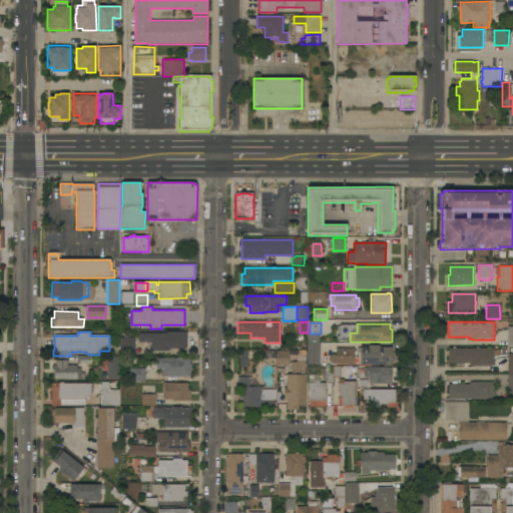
[(166,334),(166,332),(186,332),(186,349),(170,349),(170,351),(167,351),(167,352),(151,351),(151,343),(139,342),(139,333),(166,334)]
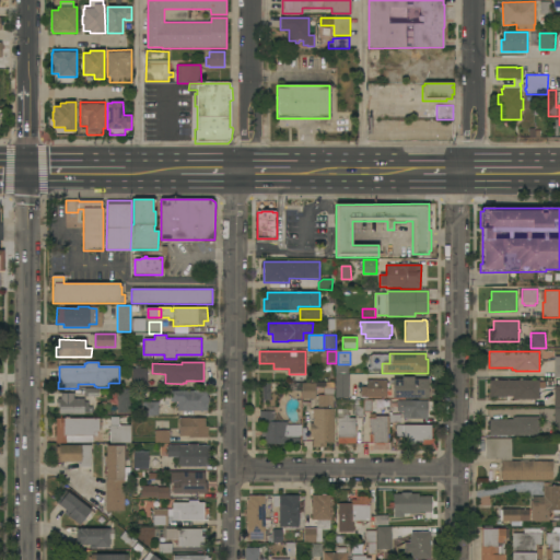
[(147,387),(132,387),(132,369),(136,369),(136,365),(140,365),(140,369),(148,369),(147,387)]
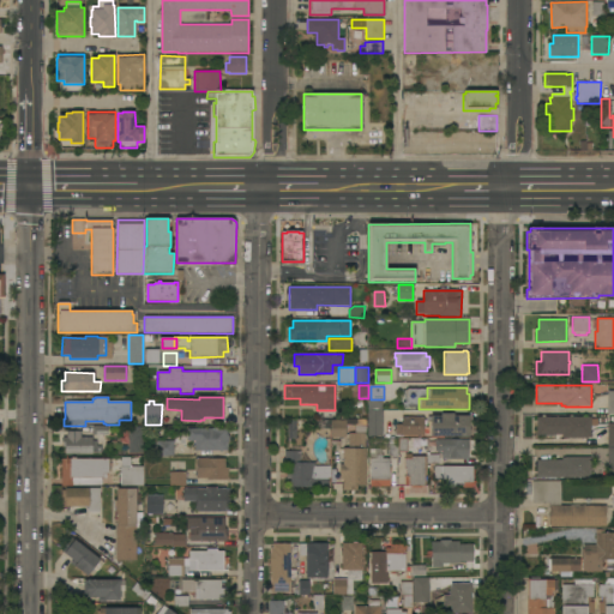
[(369,401),(383,401),(383,411),(384,411),(383,438),(368,437),(369,401)]
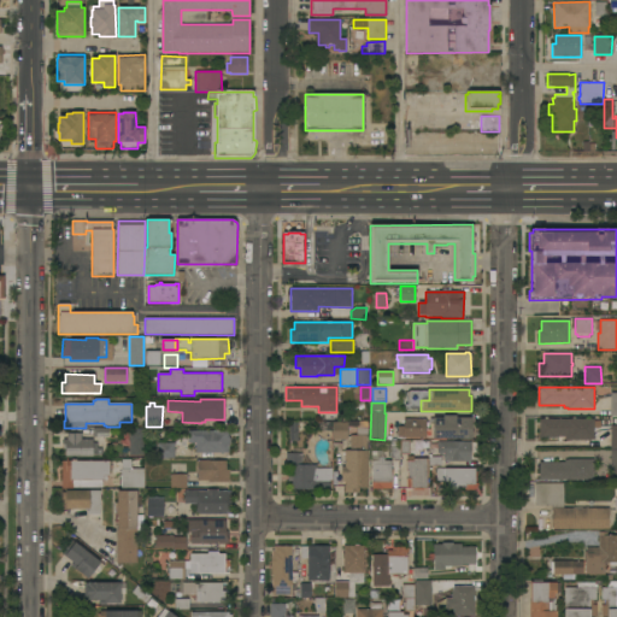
[(444,439),(444,438),(441,438),(440,419),(444,419),(444,416),(456,416),(456,418),(471,418),(471,439),(444,439)]
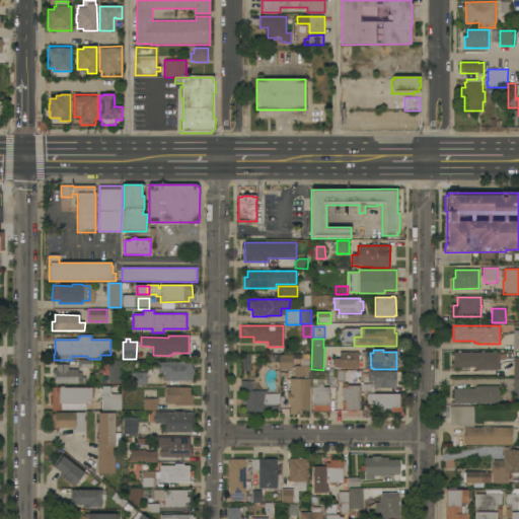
[(458,353),(458,351),(460,351),(460,353),(500,353),(500,354),(502,354),(502,360),(500,360),(500,370),(477,370),(474,370),(474,368),(453,368),(453,353),(458,353)]
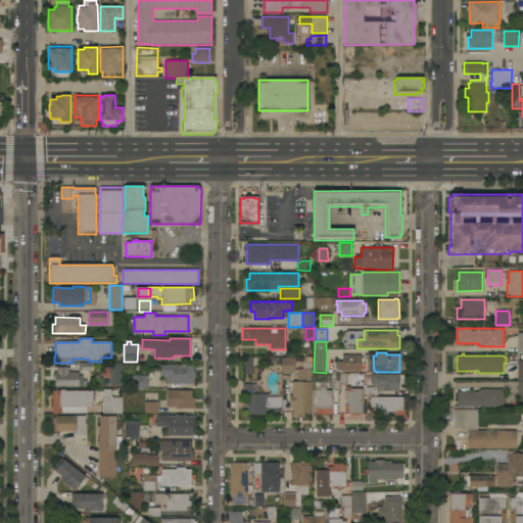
[(342,372),(342,371),(337,371),(337,362),(342,362),(342,355),(361,355),(361,358),(364,358),(364,364),(362,364),(362,372),(342,372)]
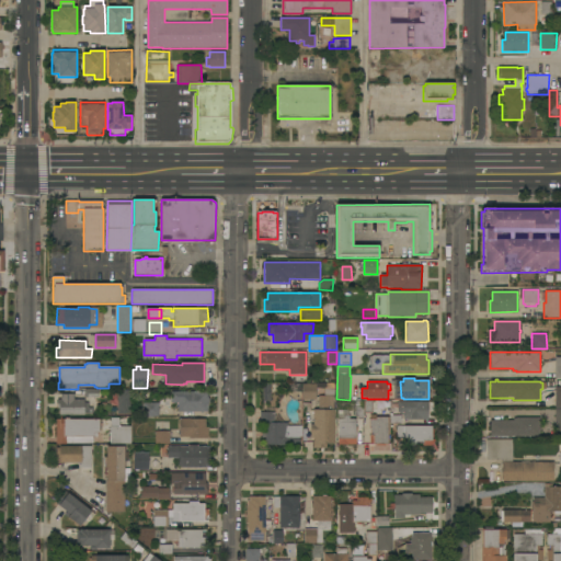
[(316,385),(316,388),(327,389),(327,393),(316,393),(316,400),(318,400),(318,407),(305,407),(305,404),(302,404),(302,401),(305,401),(305,400),(302,400),(302,385),(316,385)]
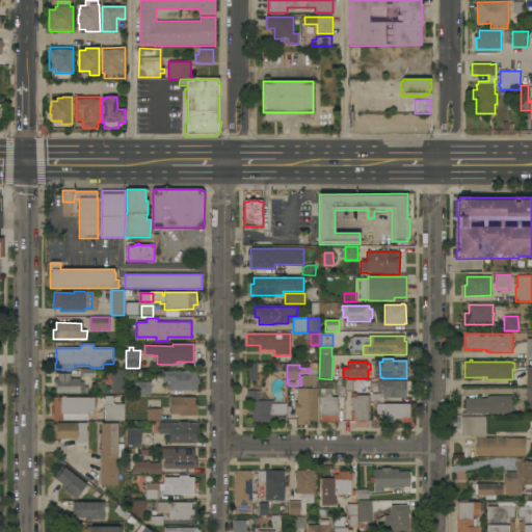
[(111,368),(124,368),(124,393),(111,393),(111,368)]
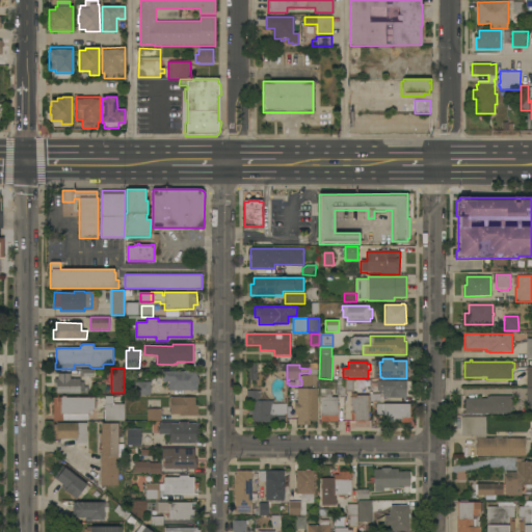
[(80,378),(80,370),(94,370),(94,377),(80,378)]
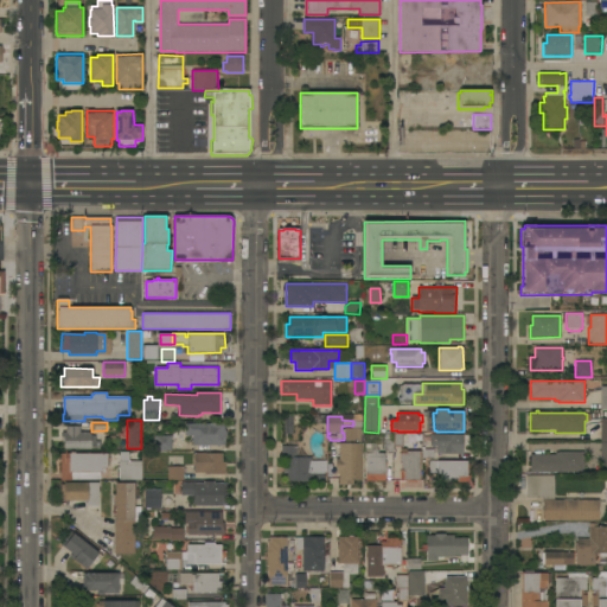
[(185,425),(224,423),(224,429),(225,429),(225,430),(227,430),(227,436),(225,436),(225,446),(192,446),(192,436),(185,436),(185,425)]
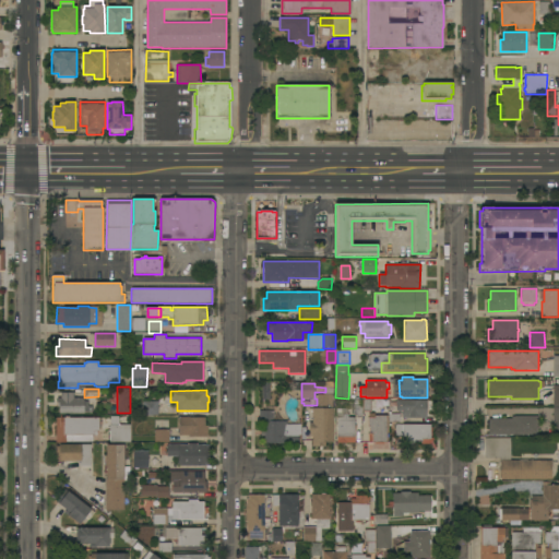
[(59,414),(59,407),(57,407),(57,399),(61,399),(61,393),(73,393),(73,397),(84,397),(84,401),(88,401),(88,412),(84,412),(84,414),(59,414)]
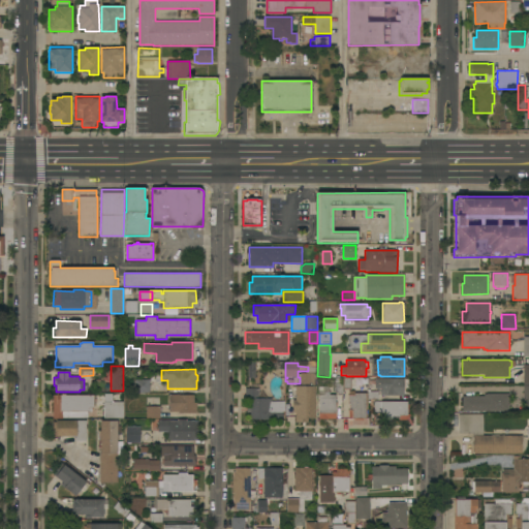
[(315,419),(307,419),(307,423),(296,423),(296,413),(293,413),(293,416),(286,416),(286,409),(292,409),(292,401),(296,401),(296,386),(301,386),(301,373),(314,373),(315,419)]
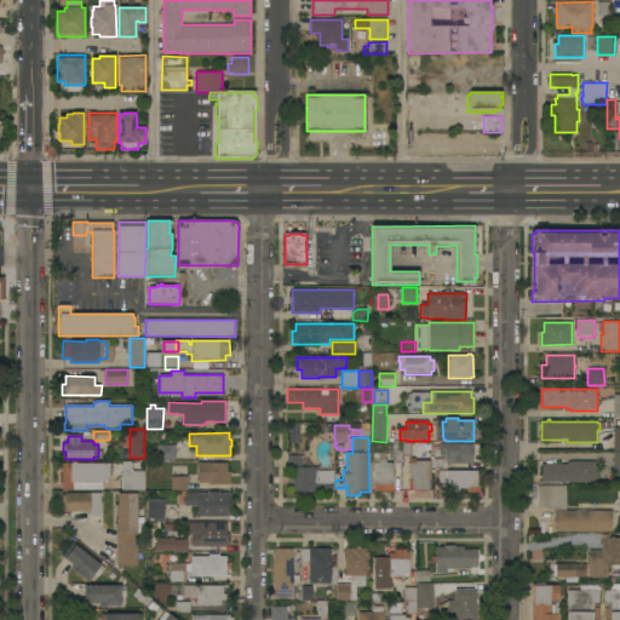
[(403,458),(402,443),(412,443),(412,457),(403,458)]
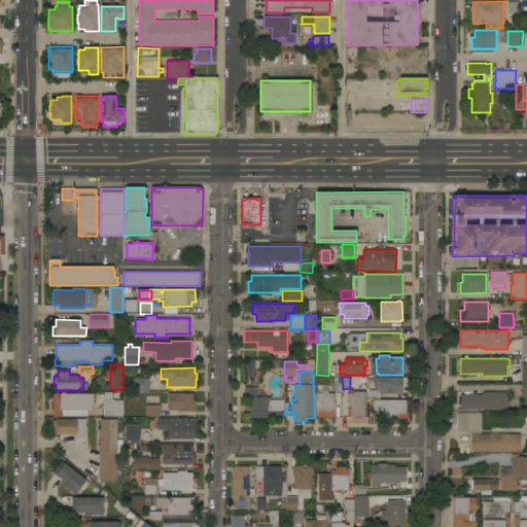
[(149,391),(134,391),(135,378),(149,379),(149,391)]
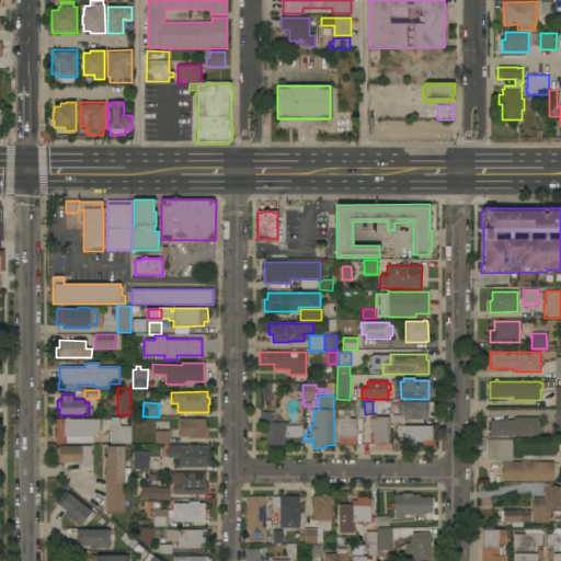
[(427,402),(427,420),(403,420),(403,415),(398,412),(398,402),(427,402)]
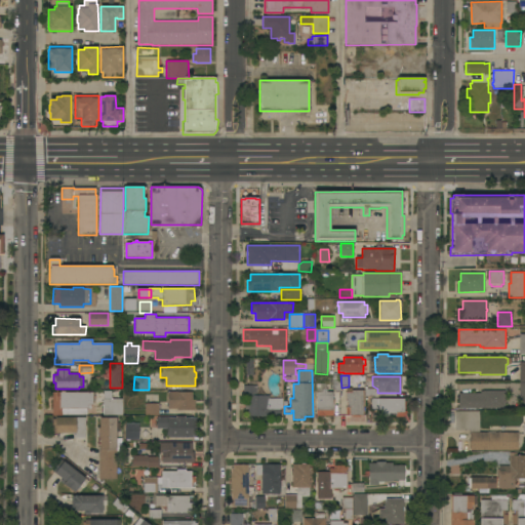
[(257,386),(257,396),(270,396),(270,399),(283,398),(283,413),(280,413),(280,417),(269,418),(269,416),(248,416),(248,409),(245,409),(245,404),(248,404),(248,396),(243,397),(243,387),(257,386)]
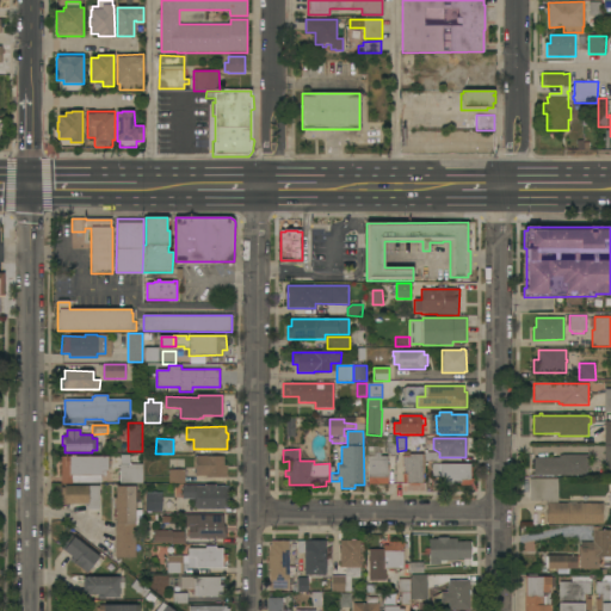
[(375,456),(375,452),(381,452),(381,456),(388,457),(388,466),(389,466),(389,469),(388,469),(388,485),(378,485),(369,485),(369,456),(375,456)]
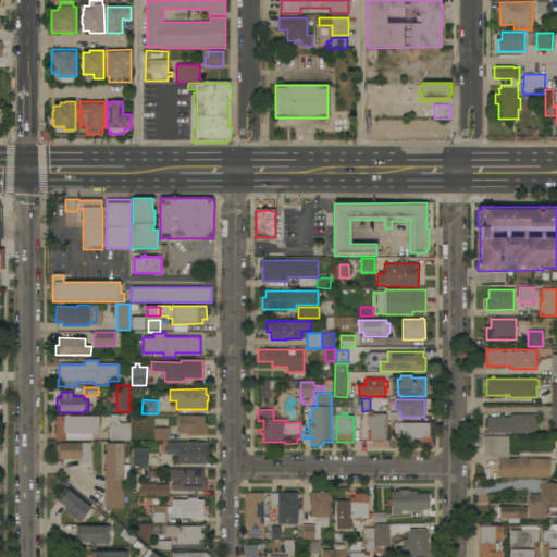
[(386,441),(368,441),(368,432),(369,432),(369,424),(367,424),(367,417),(368,417),(368,412),(373,412),(373,415),(385,415),(386,441)]
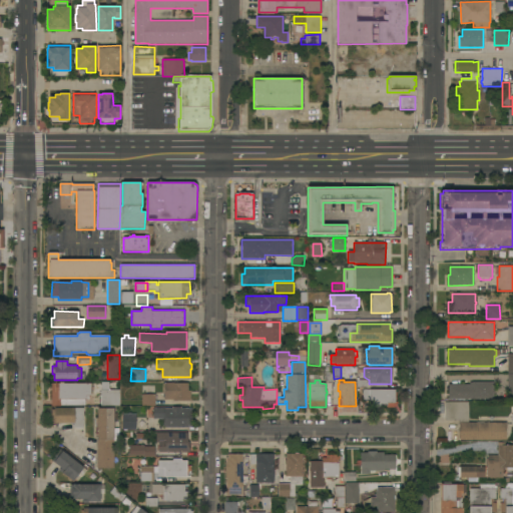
[(357,389),(357,380),(367,380),(367,389),(357,389)]
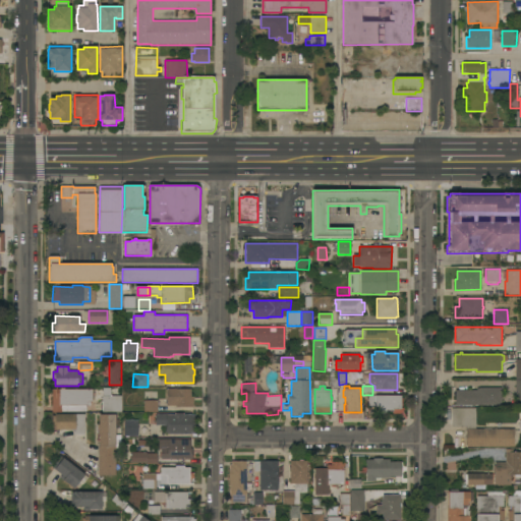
[(455,405),(455,391),(476,391),(476,388),(502,388),(502,405),(455,405)]
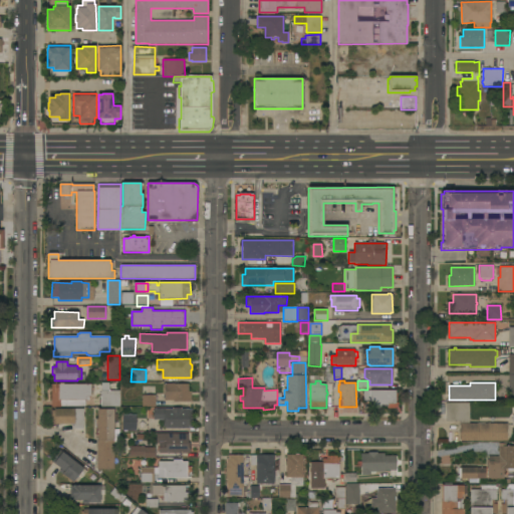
[(51,383),(91,384),(91,397),(89,397),(89,401),(85,401),(85,407),(60,406),(60,407),(51,407),(51,383)]
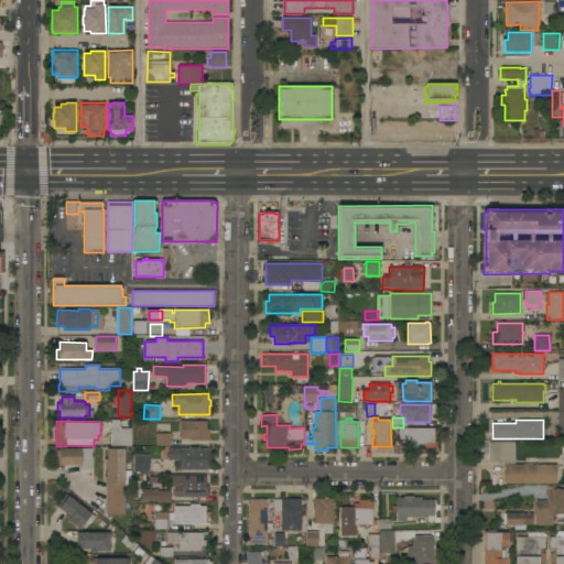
[(207,421),(207,430),(209,430),(209,441),(191,441),(191,440),(180,440),(180,421),(207,421)]
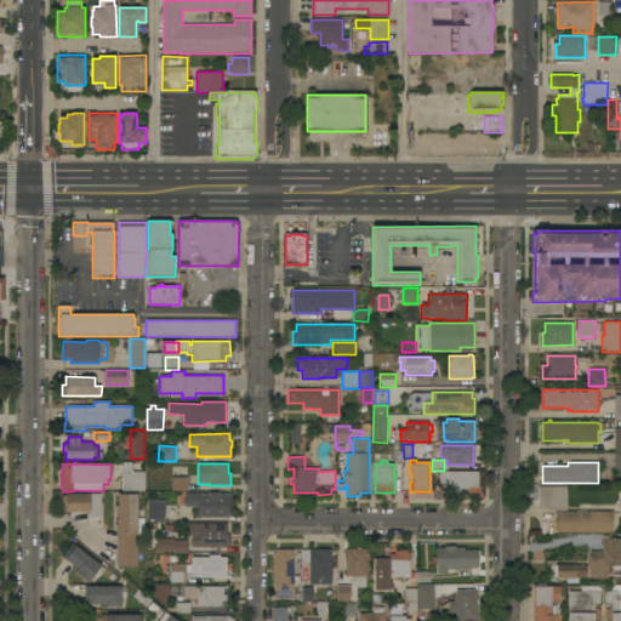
[(123,472),(146,472),(146,493),(123,493),(123,472)]
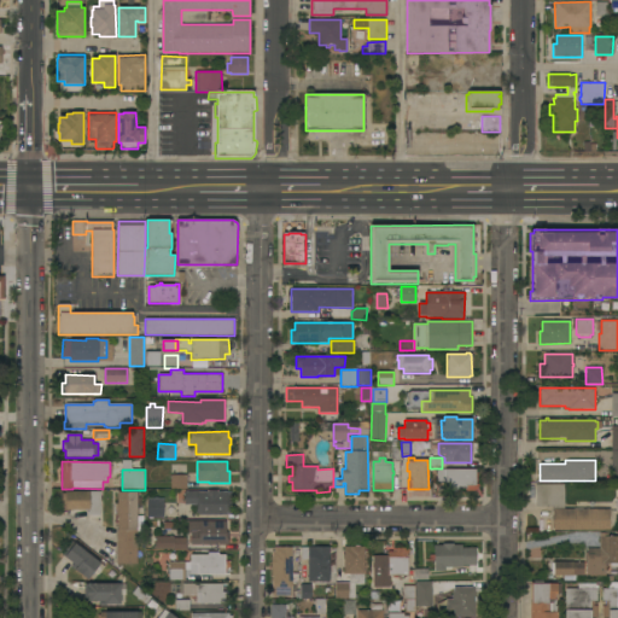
[(476,470),(476,473),(478,473),(478,488),(474,491),(466,491),(466,489),(458,489),(458,491),(448,491),(448,483),(437,483),(437,470),(476,470)]
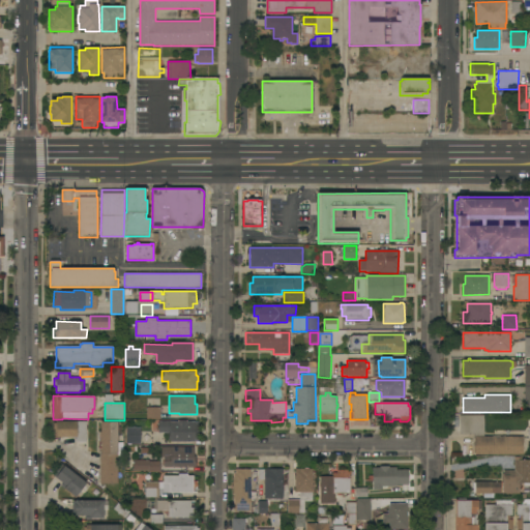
[(160,419),(147,419),(147,407),(160,407),(160,419)]
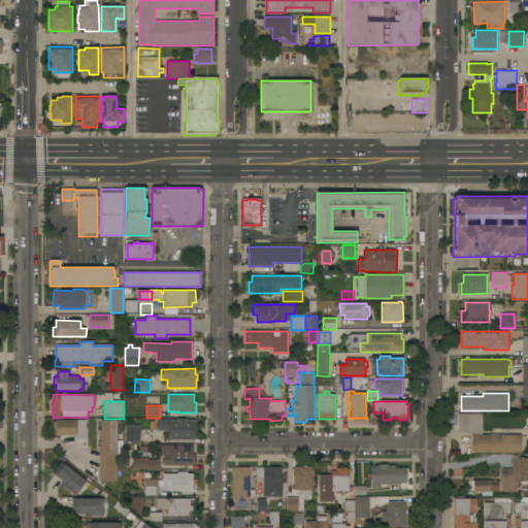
[(473,453),(473,432),(458,432),(458,414),(483,414),(483,435),(521,435),(521,453),(473,453)]
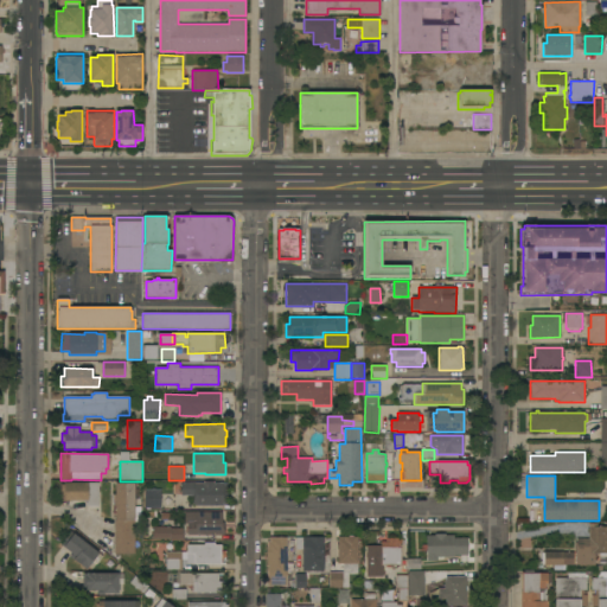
[(204,483),(204,481),(213,481),(213,483),(223,483),(223,484),(227,484),(227,506),(211,506),(203,506),(195,506),(195,505),(193,505),(193,496),(181,496),(181,483),(204,483)]
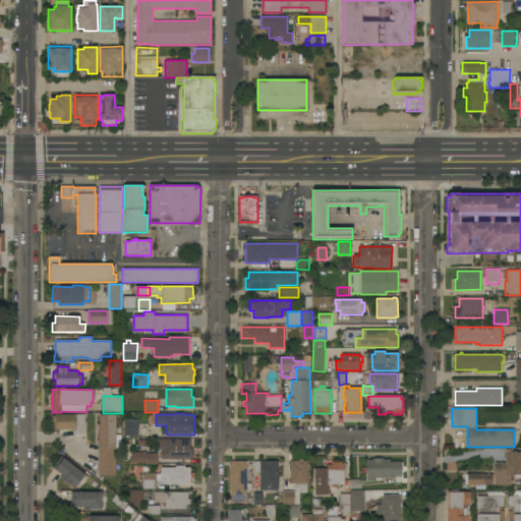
[(84,435),(73,435),(73,430),(56,429),(56,428),(52,428),(52,415),(56,415),(56,414),(85,414),(84,435)]
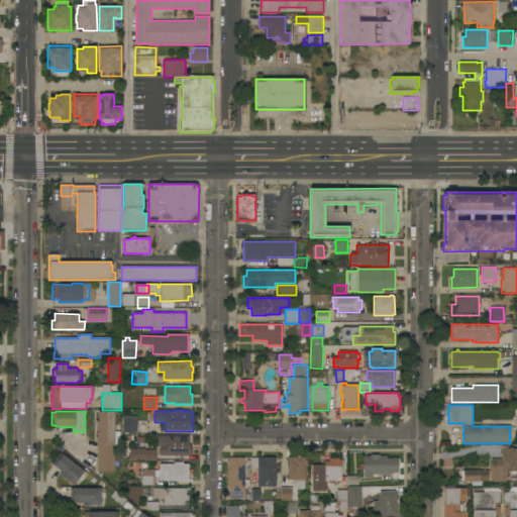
[(98,431),(96,431),(96,422),(98,422),(98,412),(115,412),(115,473),(98,473),(98,431)]
